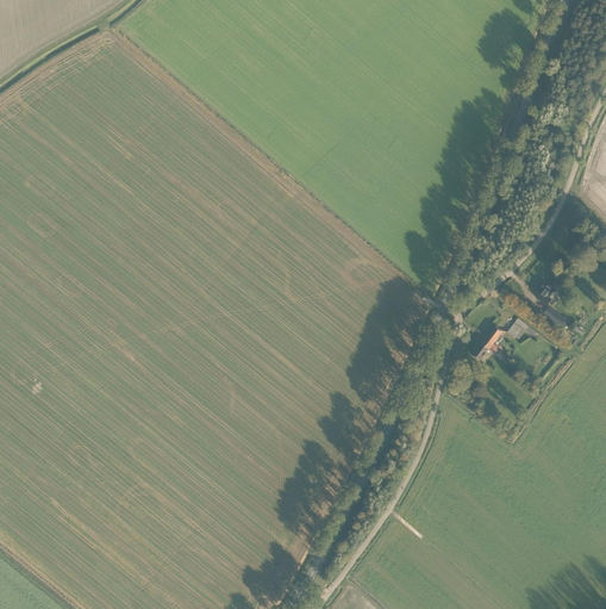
[(545,304),(550,308),(555,302),(553,300),(553,299),(554,299),(558,293),(555,291),(548,286),(543,292),(545,293),(539,300),(545,304)]
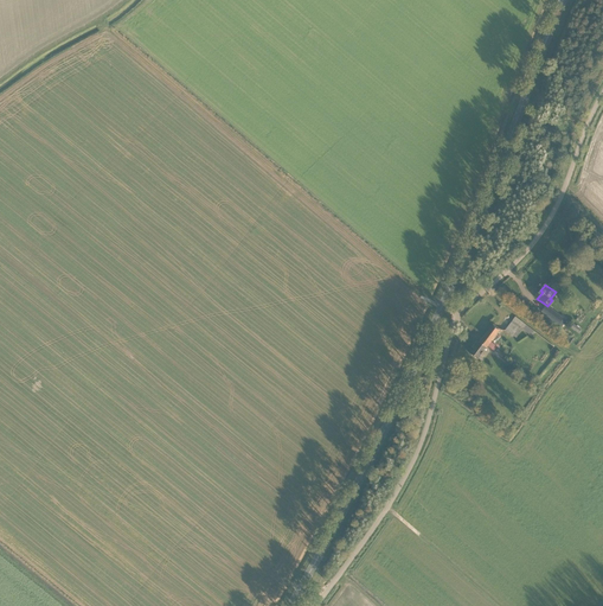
[(549,308),(545,313),(562,326),(568,319),(556,311),(555,312),(549,308)]
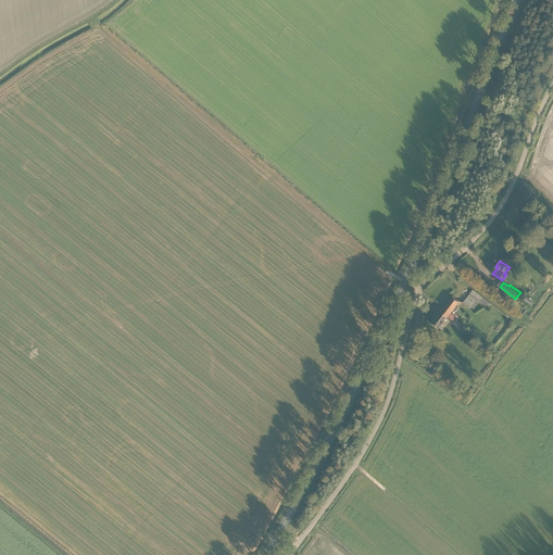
[(473,311),(474,308),(476,311),(482,303),(490,308),(492,305),(476,291),(465,304),(473,311)]
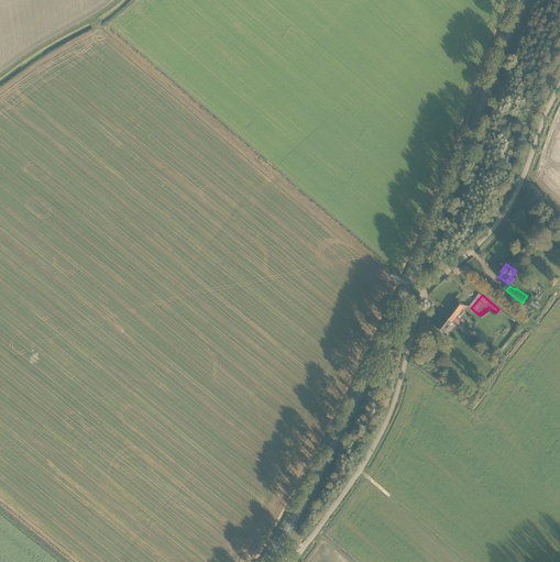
[(536,301),(535,301),(533,304),(534,305),(540,310),(544,307),(536,301)]
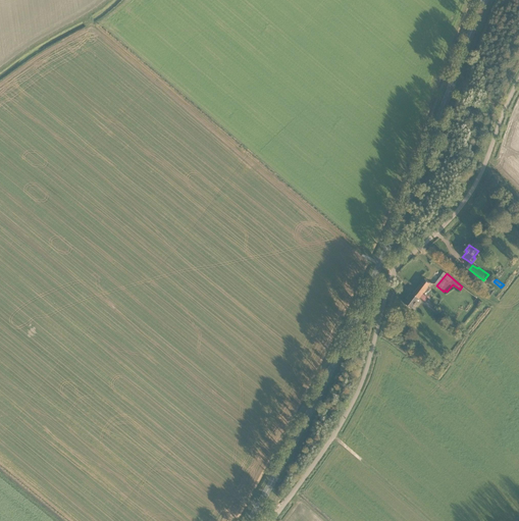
[(433,284),(427,280),(415,296),(407,306),(413,311),(421,301),(422,299),(428,303),(430,300),(425,296),(433,284)]
